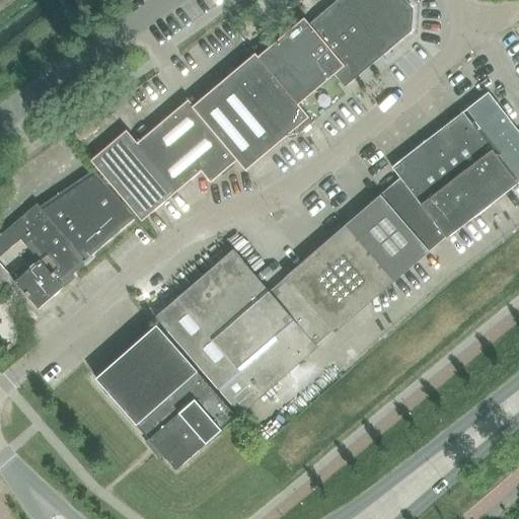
[(301,100),(332,74),(337,70),(346,79),(406,26),(408,9),(399,0),(342,0),(315,22),(309,16),(307,13),(300,19),(262,53),(257,50),(197,101),(191,95),(139,138),(129,126),(92,156),(144,216),(189,179),(204,166),(214,177),(240,155),(249,166),(295,128),(298,131),(303,126),(301,123),(312,114),(301,100)]
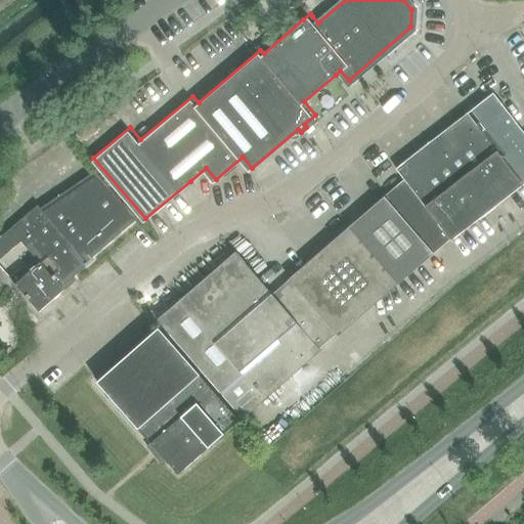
[(407,184),(448,235),(450,238),(522,182),(523,184),(523,134),(490,92),(394,168),(407,184)]
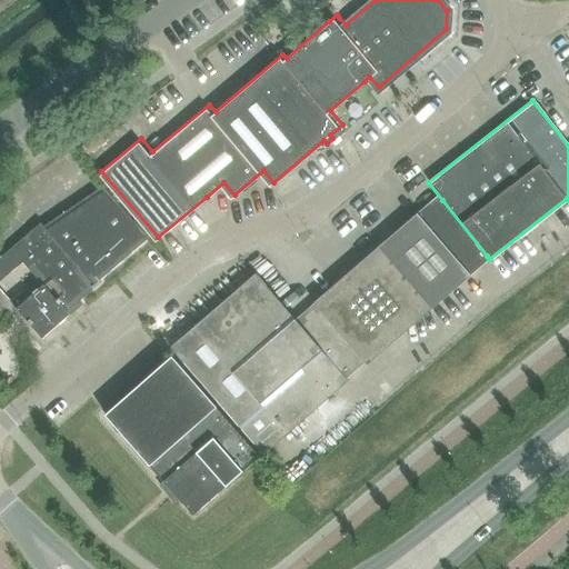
[(31,231),(0,258),(0,281),(22,262),(43,286),(27,300),(21,293),(11,302),(16,309),(42,338),(59,323),(61,321),(65,319),(66,319),(75,311),(70,306),(91,287),(93,289),(100,282),(99,281),(148,238),(148,237),(105,187),(43,227),(40,223),(31,231)]
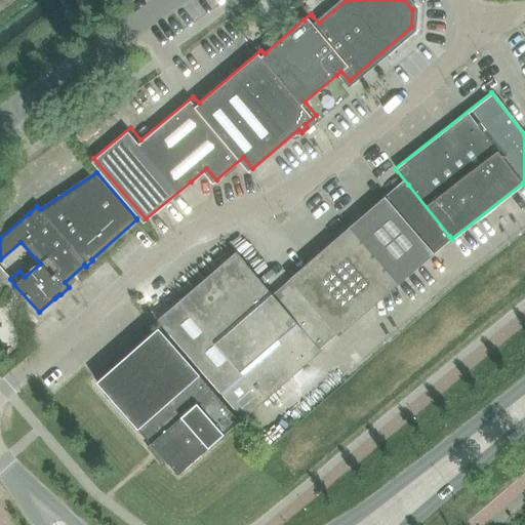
[(408,185),(352,230),(362,242),(361,242),(394,280),(449,236),(408,185)]
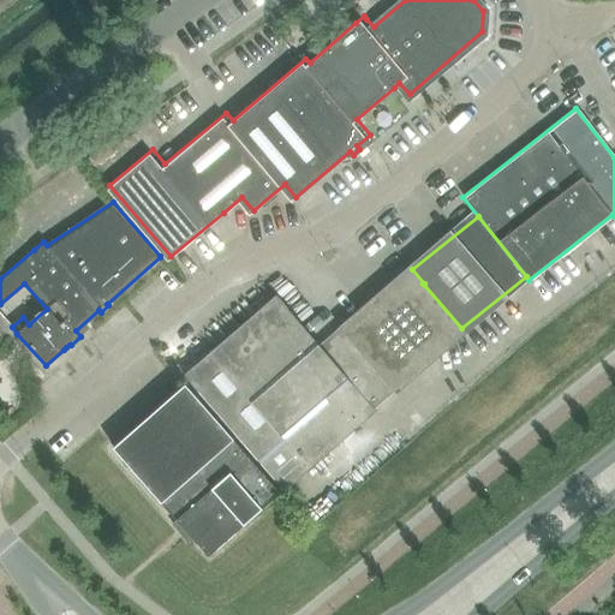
[(424,284),(412,269),(386,293),(389,297),(324,352),(275,296),(184,375),(285,491),(377,411),(374,407),(394,390),(398,394),(410,383),(405,378),(461,328),(423,284),(424,284)]
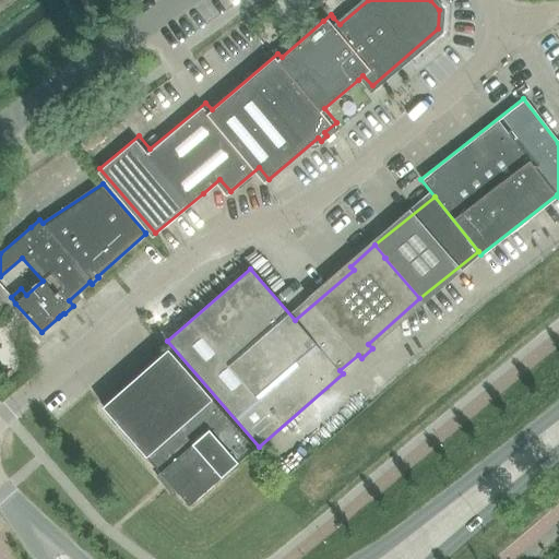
[(170,351),(105,407),(104,407),(167,480),(190,507),(256,449),(170,351)]
